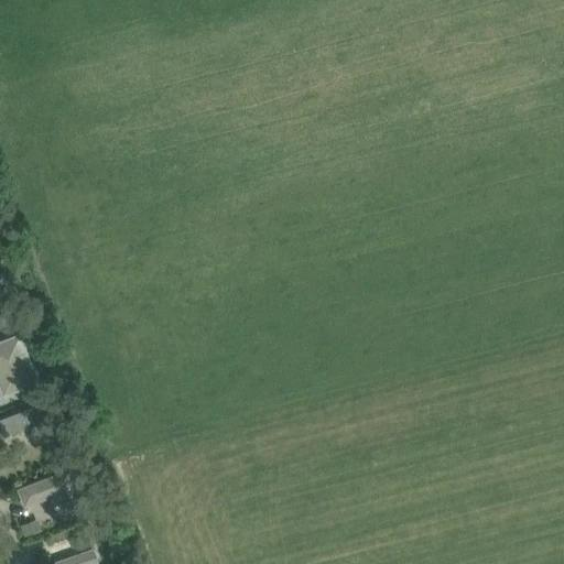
[(36,381),(19,336),(0,343),(0,381),(3,380),(14,384),(17,389),(36,381)]
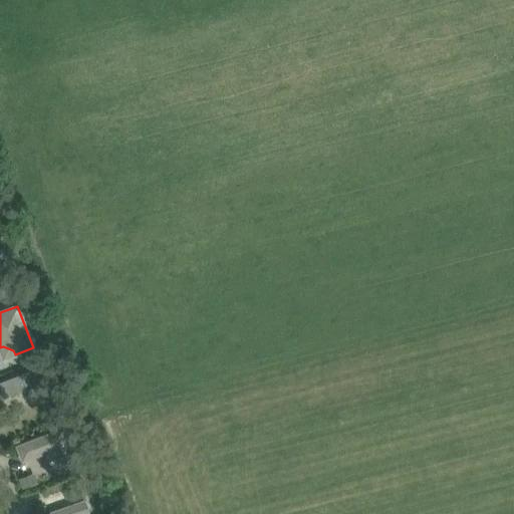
[(0,399),(38,384),(32,369),(0,381),(0,399)]
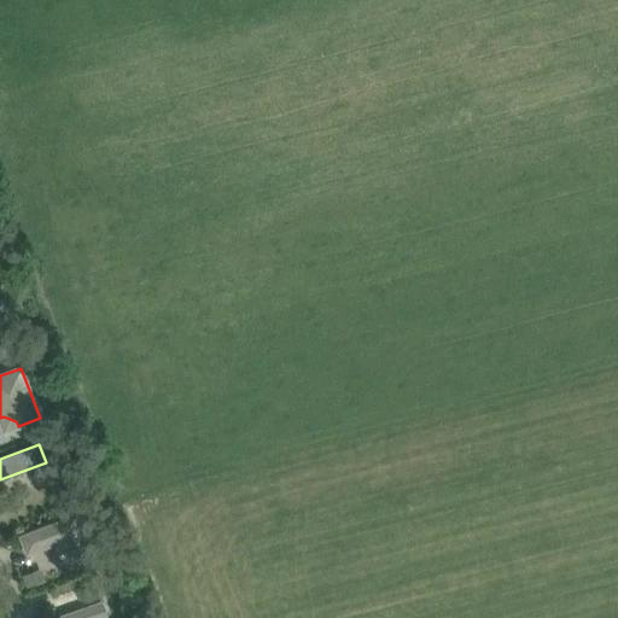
[(74,516),(19,536),(27,554),(63,541),(70,559),(88,552),(74,516)]
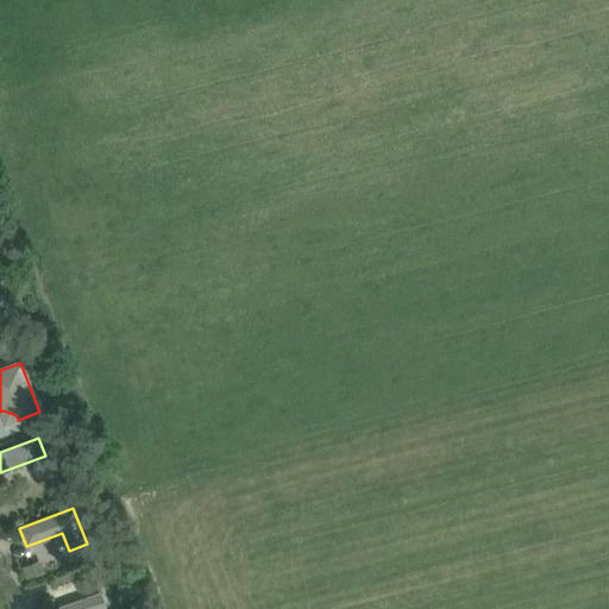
[(39,560),(20,566),(24,579),(43,573),(39,560)]
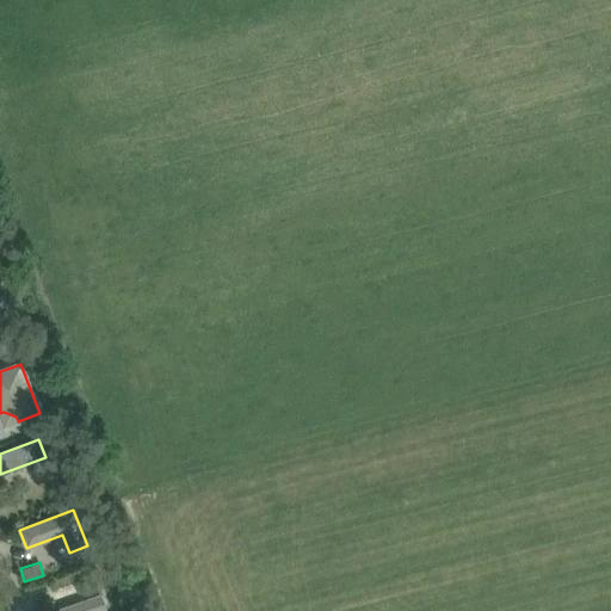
[(105,610),(100,594),(60,609),(60,610),(105,610)]
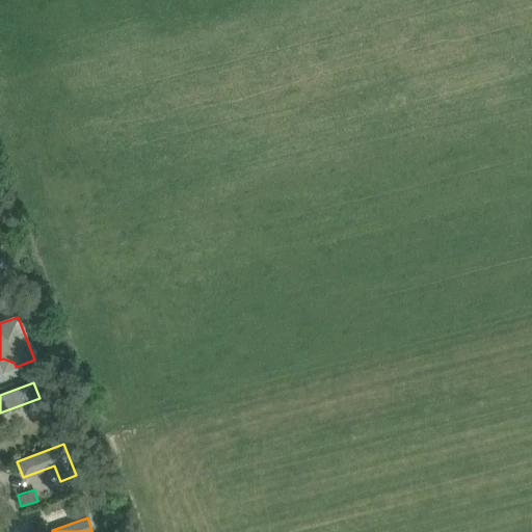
All buildings are outlined.
